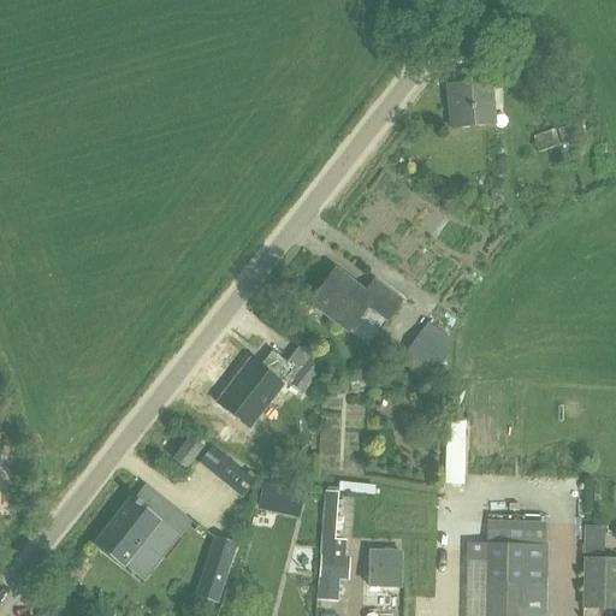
[(449,87),(452,129),(495,125),(490,83),(449,87)]
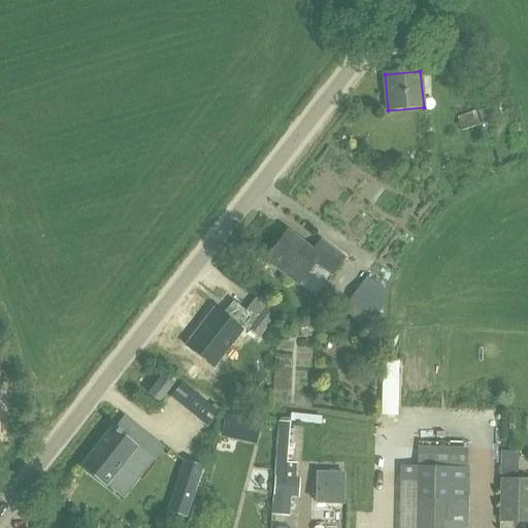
[(479,109),(483,123),(501,117),(496,104),(479,109)]
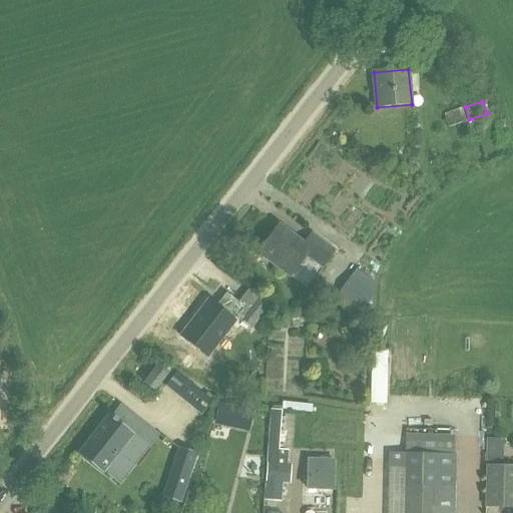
[(444,114),(449,126),(464,121),(460,108),(444,114)]
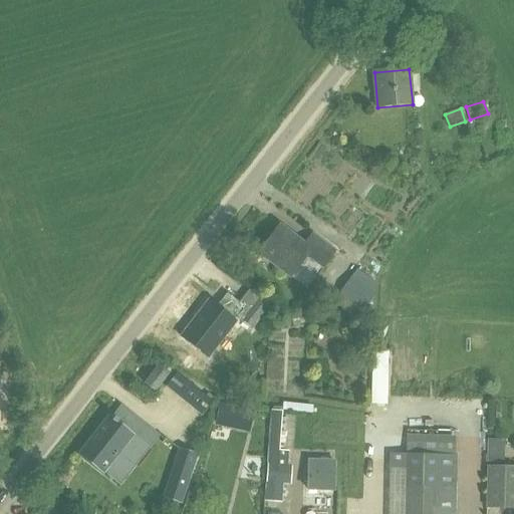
[(498,144),(506,143),(505,133),(497,133),(498,144)]
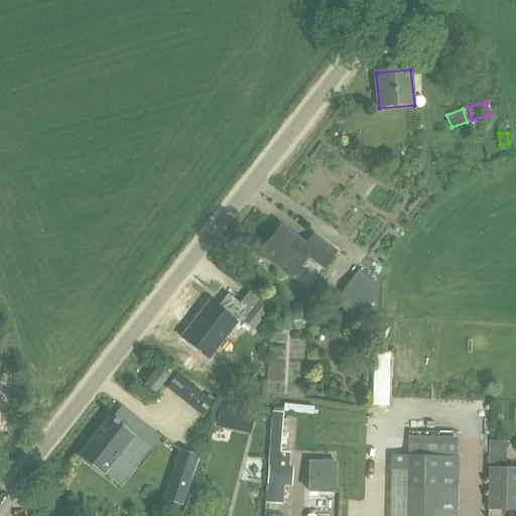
[(260,253),(291,277),(307,256),(325,268),(337,253),(313,235),(305,245),(281,226),(260,253)]
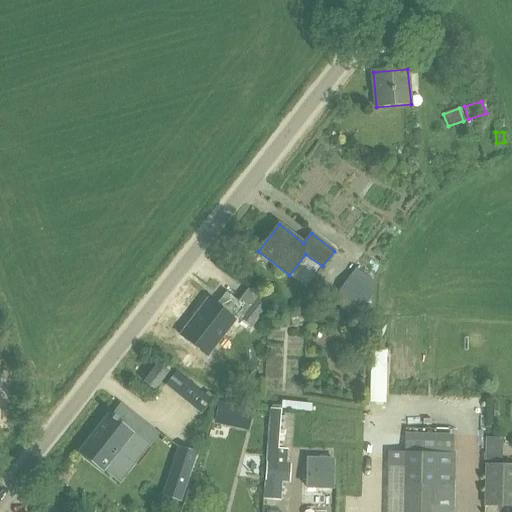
[(331,300),(357,320),(369,304),(367,302),(373,295),(373,282),(354,269),(331,300)]
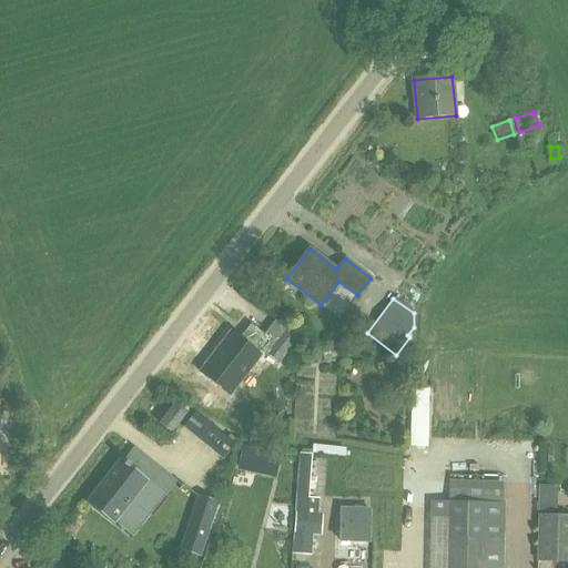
[(204,366),(231,386),(260,348),(277,363),(296,340),(274,322),(265,334),(251,323),(240,337),(232,331),(204,366)]
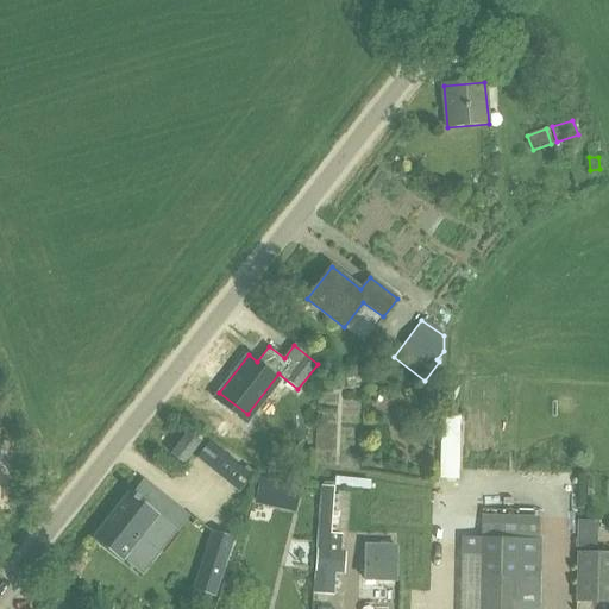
[(460,415),(447,415),(446,477),(459,477),(460,415)]
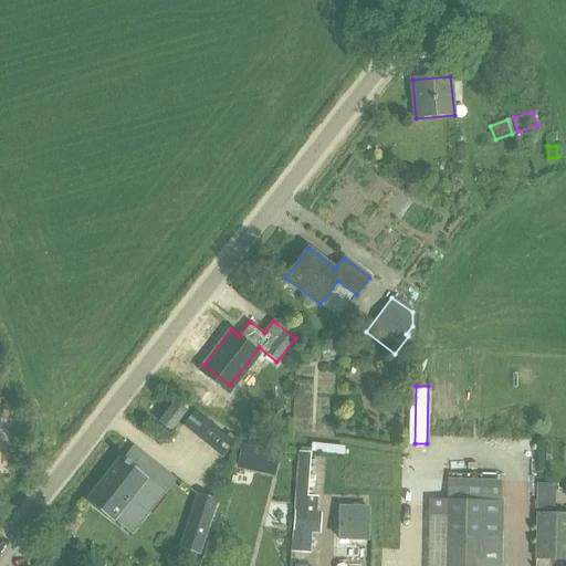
[(159,422),(170,432),(186,412),(175,404),(159,422)]
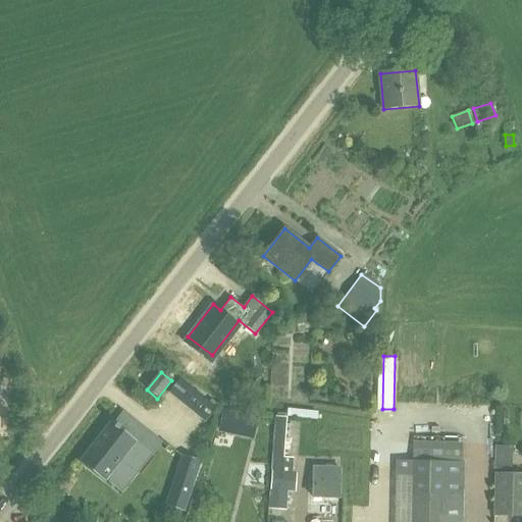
[(502,441),(501,404),(462,405),(463,442),(502,441)]
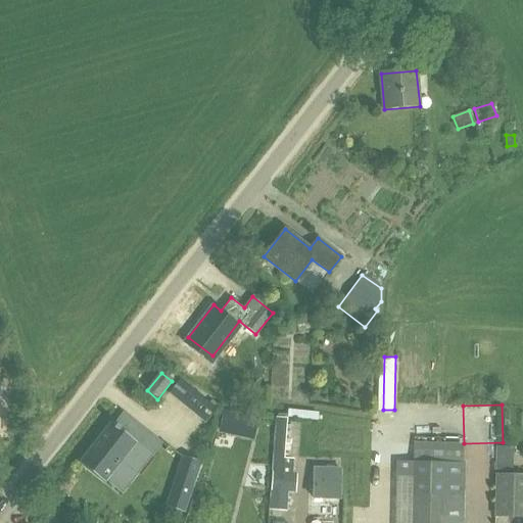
[(220,433),(252,439),(258,417),(226,409),(220,433)]
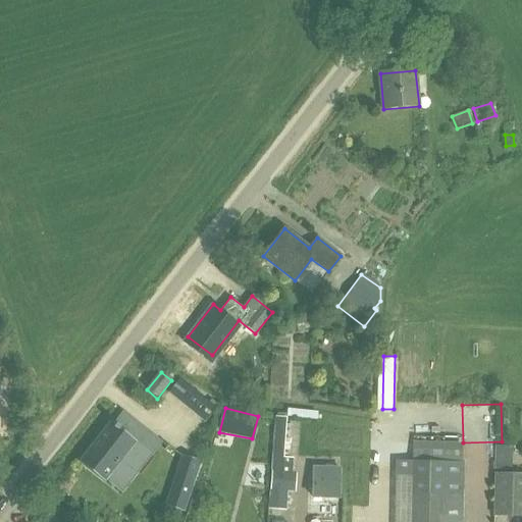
[(294,458),(284,458),(286,421),(275,420),(269,508),(286,509),(288,491),(296,491),(297,472),(293,472),(294,458)]
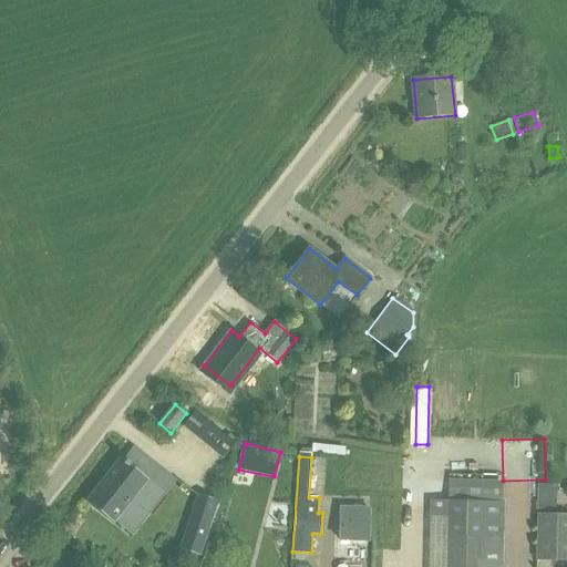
[(117,463),(83,506),(111,529),(145,486),(117,463)]
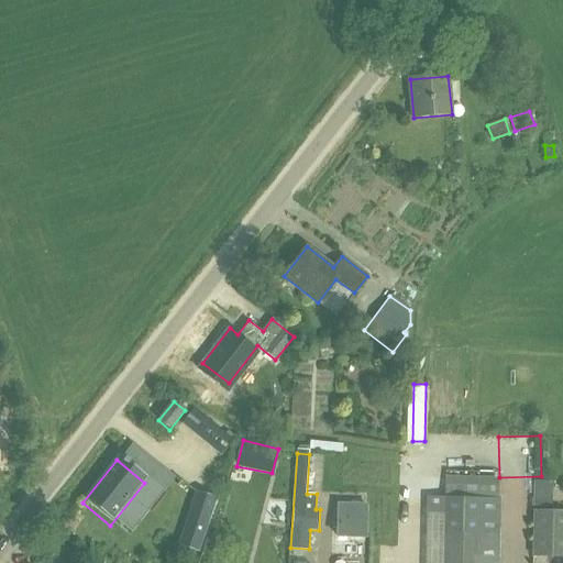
[(442,562),(498,562),(499,533),(501,533),(501,499),(499,499),(499,476),(444,476),(444,501),(444,521),(443,521),(443,532),(442,562)]
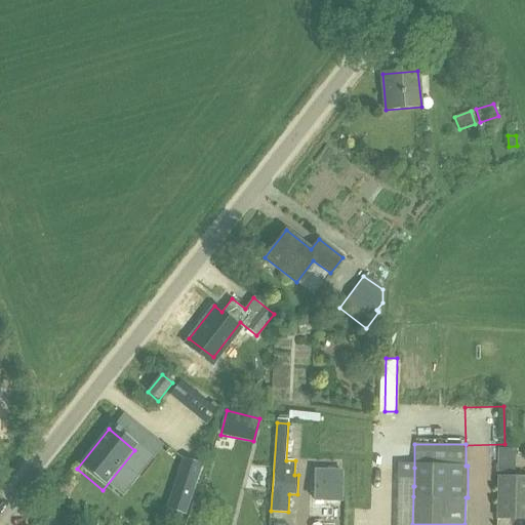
[(498,473),(516,473),(516,449),(498,449),(498,473)]
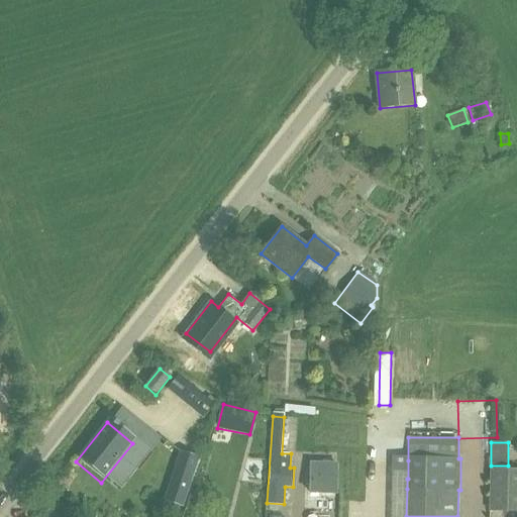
[(179,448),(162,500),(183,506),(200,455),(179,448)]
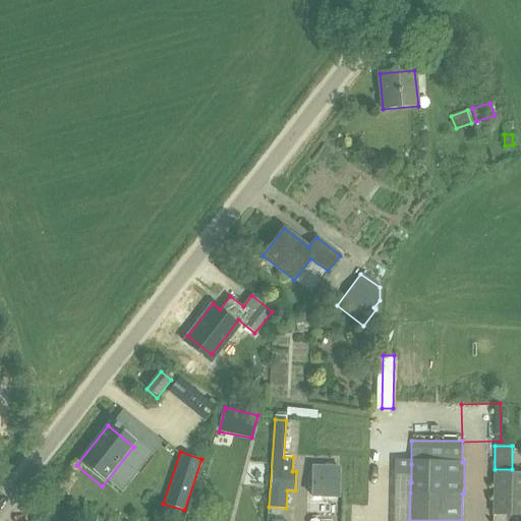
[(338,468),(312,466),(311,496),(337,498),(338,468)]
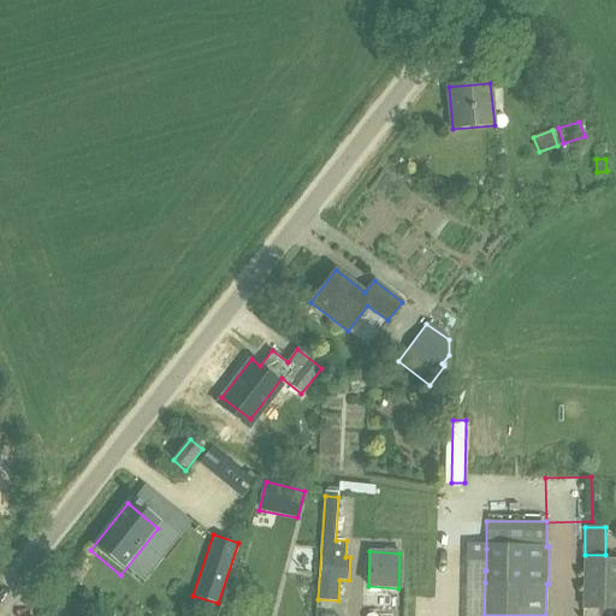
[(582,610),(615,610),(615,558),(584,558),(582,610)]
